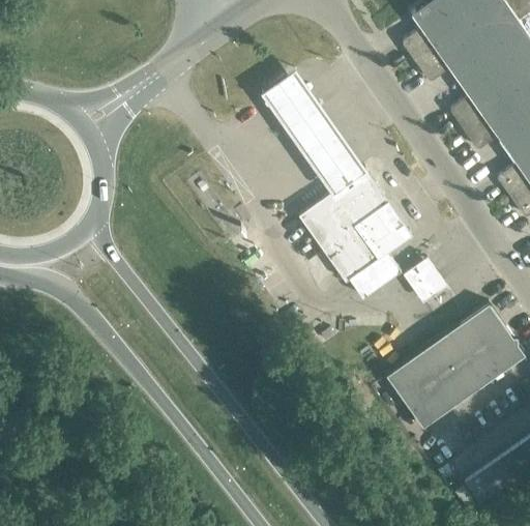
[(529,0),(431,0),(410,16),(420,29),(403,41),(402,46),(428,81),(432,82),(448,69),(459,83),(468,96),(450,109),(449,113),(463,132),(475,149),(479,149),(496,138),(516,165),(498,177),(497,180),(523,216),(527,217),(529,214),(529,38),(518,21),(529,11),(529,0)]
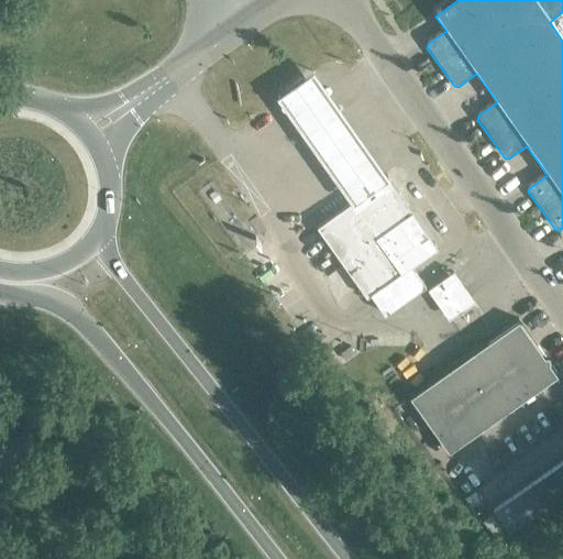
[(354,204),(387,181),(313,74),(282,97),(354,204)]
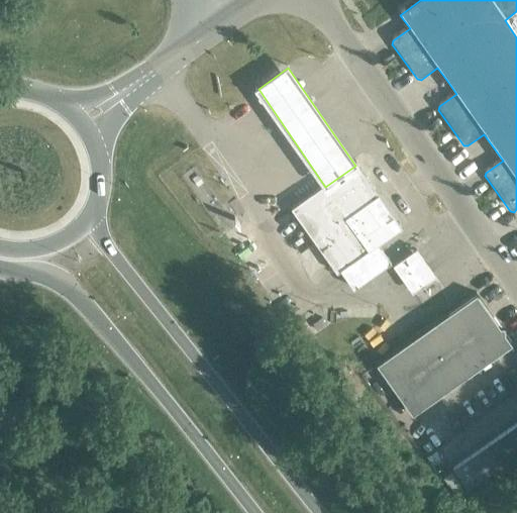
[(325,187),(320,190),(291,211),(336,277),(340,274),(346,282),(353,292),(390,266),(384,257),(378,247),(401,230),(355,166),(325,187)]
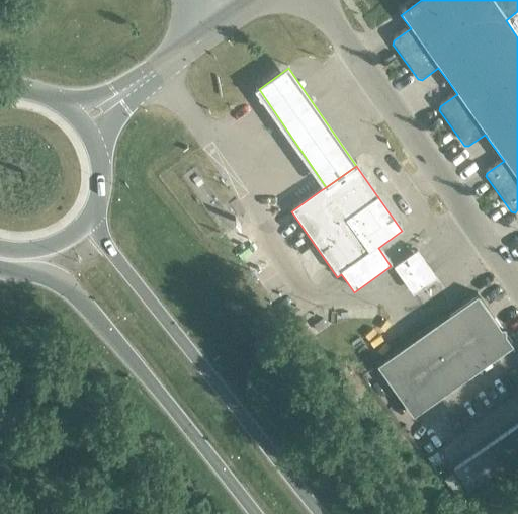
[(512,348),(477,297),(376,367),(412,418),(512,348)]
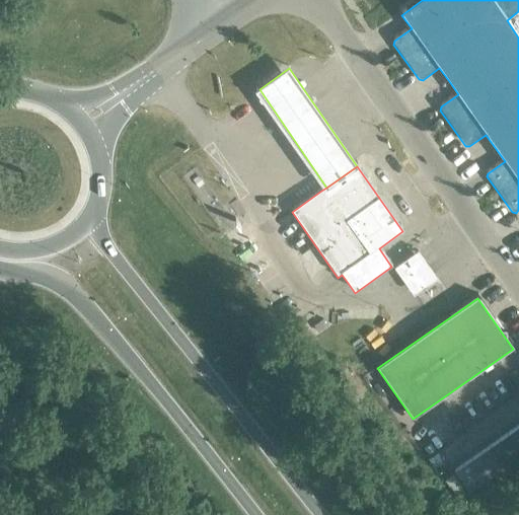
[(518,435),(517,432),(508,438),(518,453),(518,435)]
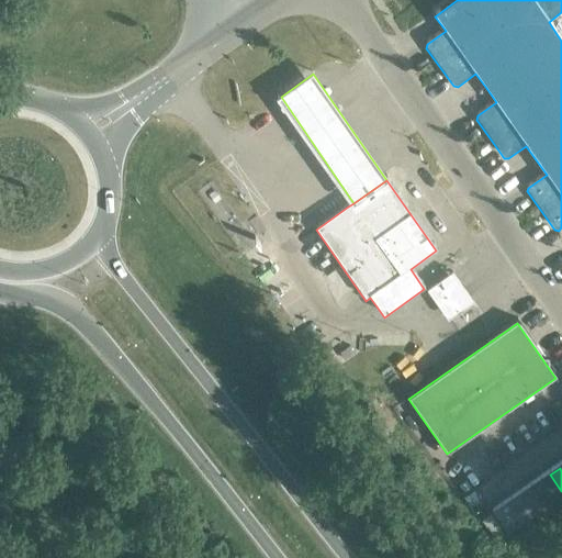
[(561,491),(550,475),(540,481),(555,503),(561,499),(561,491)]
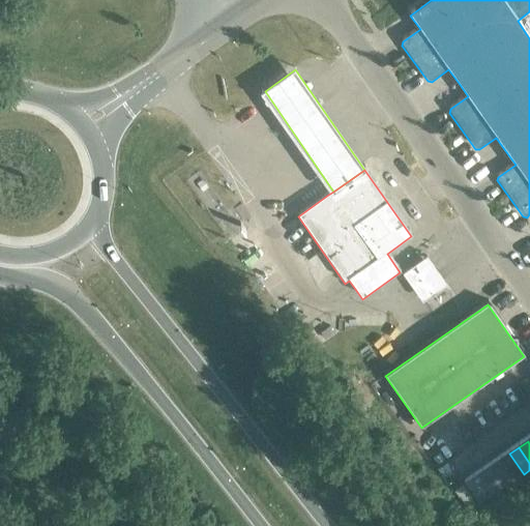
[(509,454),(501,460),(516,480),(524,474),(509,454)]
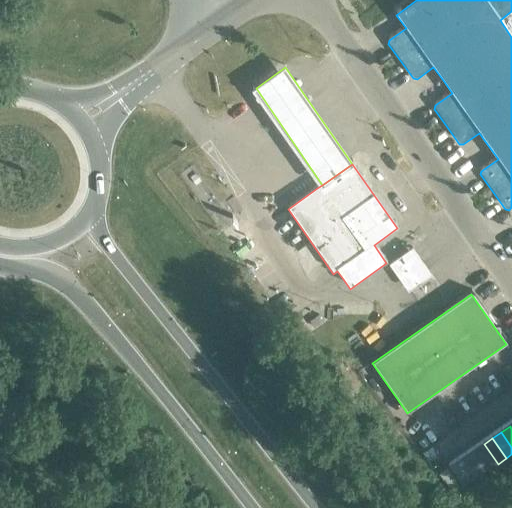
[(484,444),(475,450),(489,470),(498,464),(484,444)]
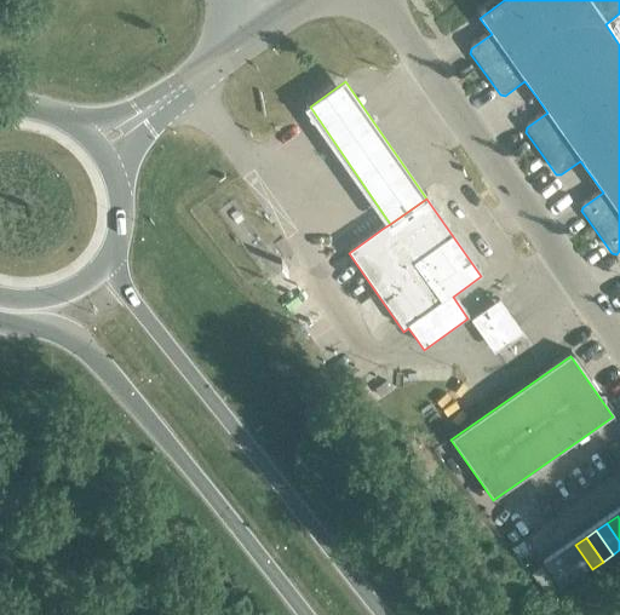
[(564,552),(581,578),(592,569),(575,545),(564,552)]
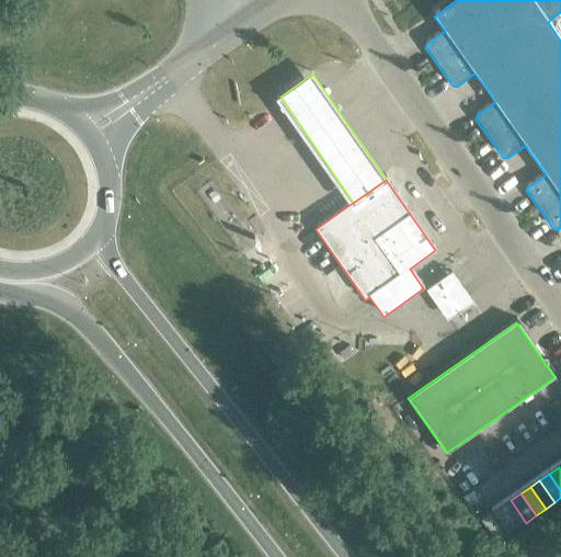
[(502,507),(517,530),(526,523),(511,500),(502,507)]
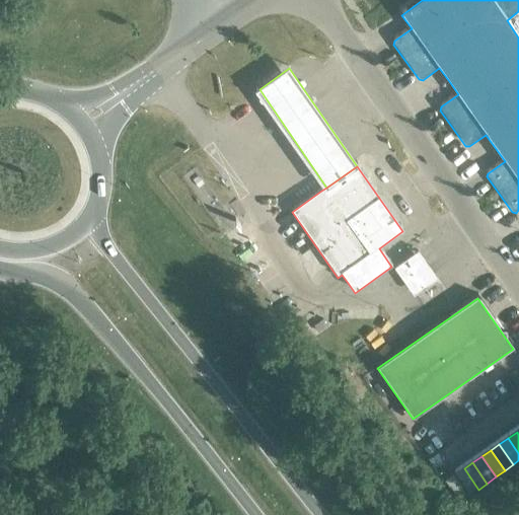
[(455,474),(469,496),(478,490),(464,468),(455,474)]
